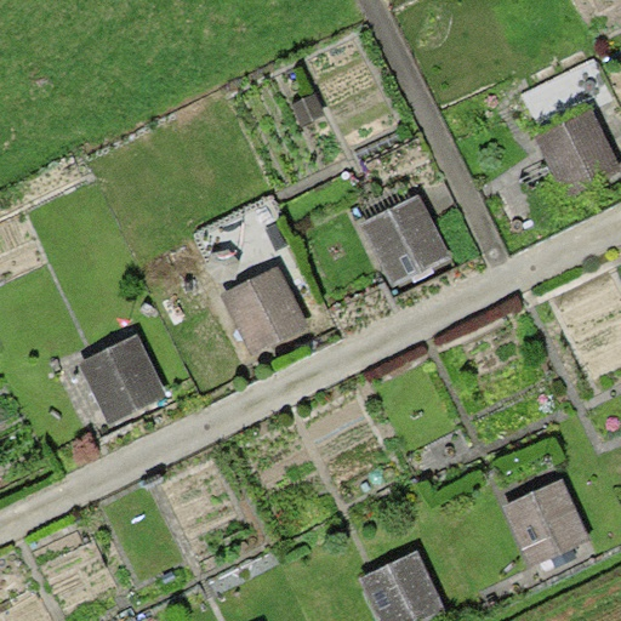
[(594,112),(537,138),(563,194),(620,167),(594,112)]
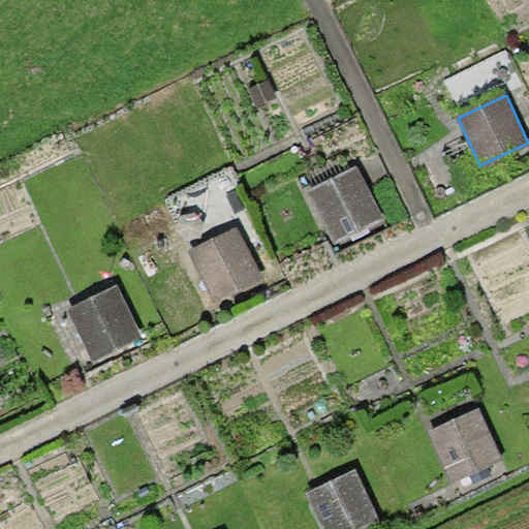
[(359,164),(308,189),(334,242),(384,217),(359,164)]
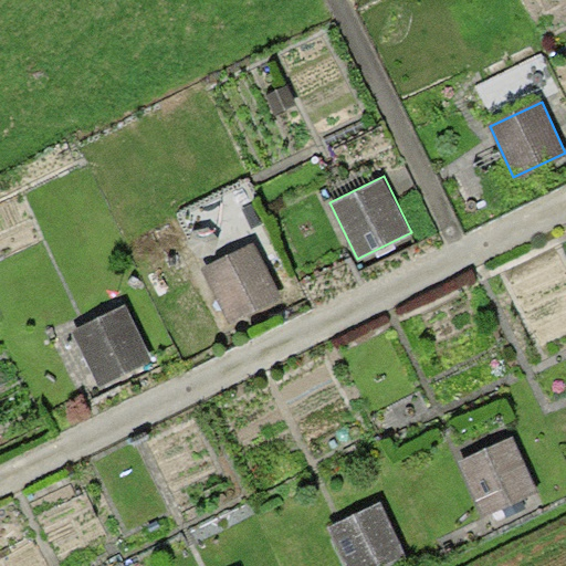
[(254,243),(202,269),(230,325),(282,300),(254,243)]
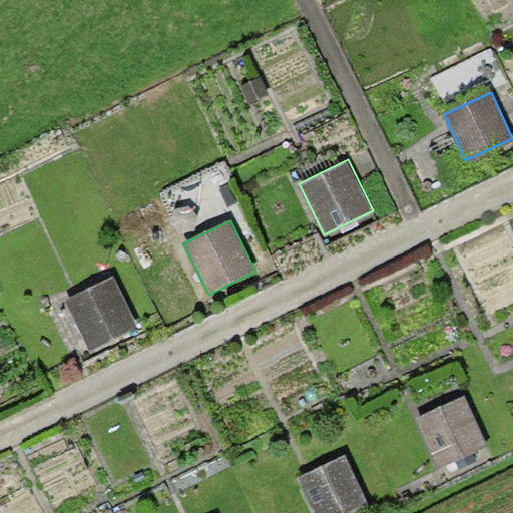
[(114,276),(66,299),(90,350),(139,327),(114,276)]
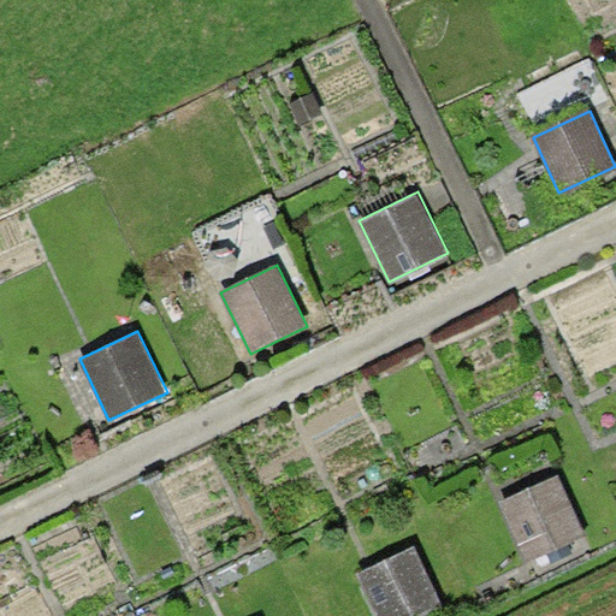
[(558,473),(498,501),(526,562),(586,534),(558,473)]
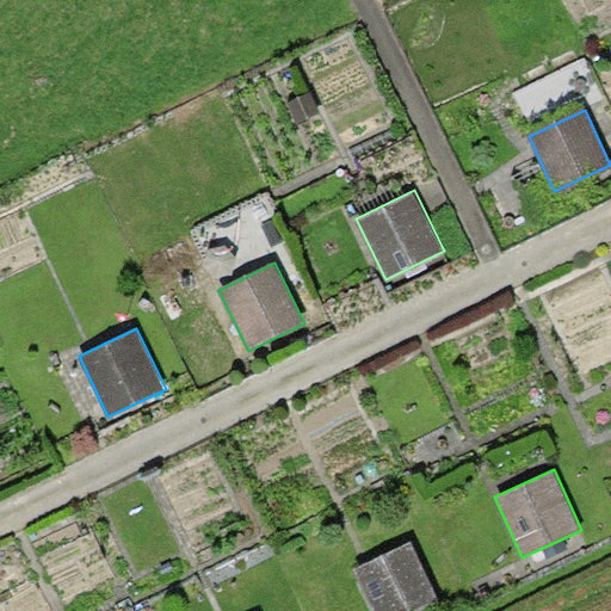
[(412,541),(353,568),(372,610),(413,610),(439,599),(412,541)]
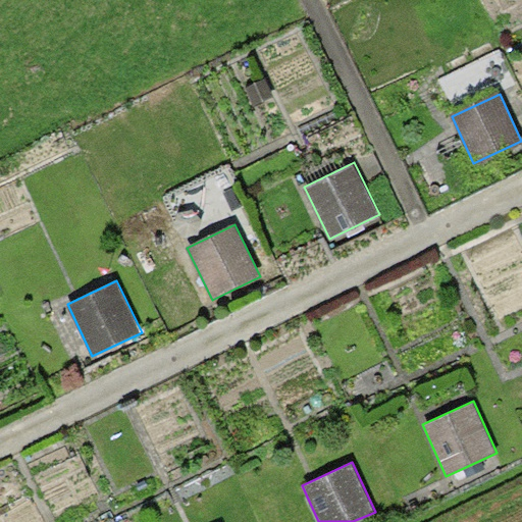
All buildings are outlined.
